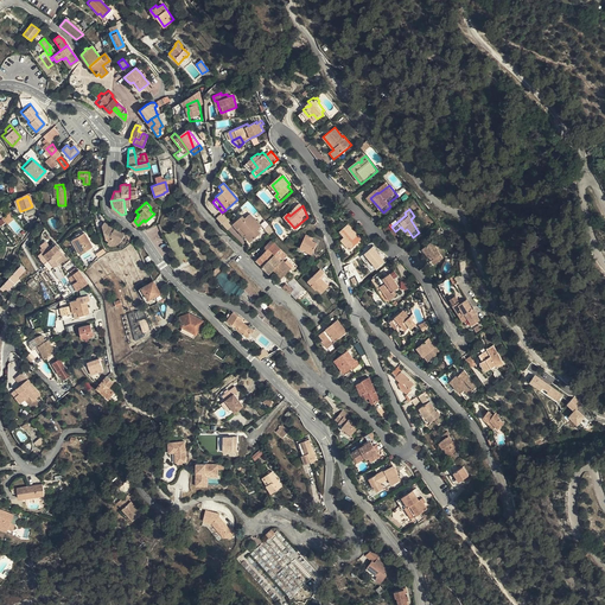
[(220,211),(214,216),(224,228),(230,223),(220,211)]
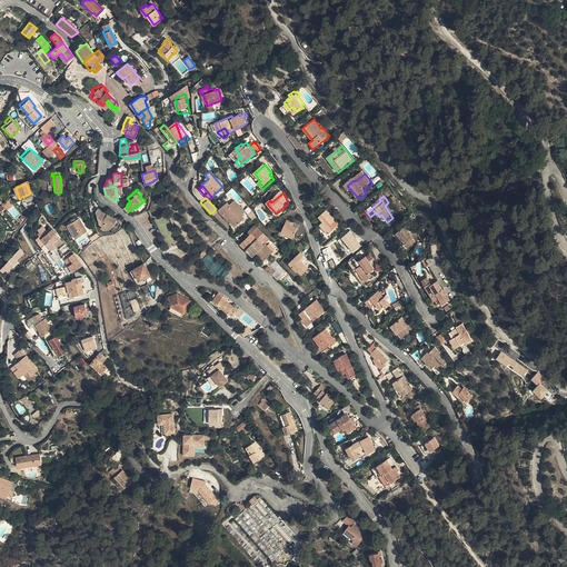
[(228,202),(219,210),(229,222),(230,221),(235,228),(246,219),(242,216),(246,214),(236,201),(230,205),(228,202)]
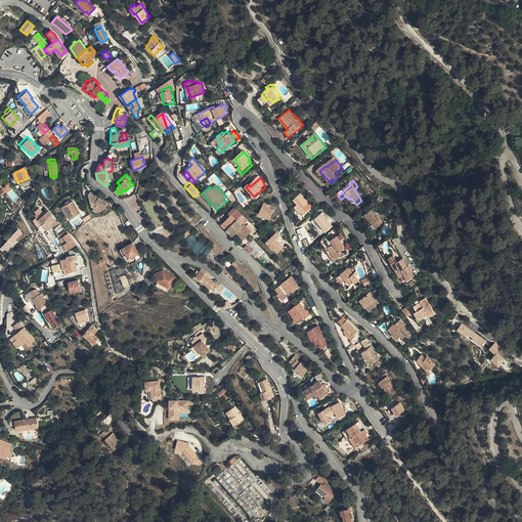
[(198,193),(194,197),(202,204),(205,201),(198,193)]
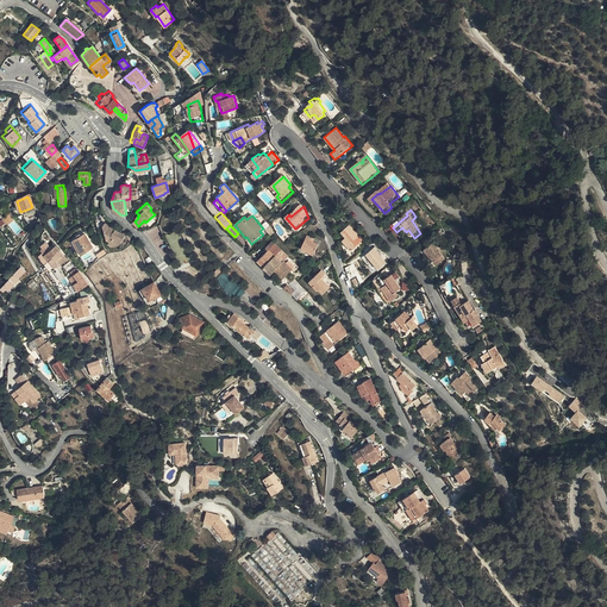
[(126,237),(112,226),(105,232),(106,237),(111,239),(107,244),(112,248),(117,246),(118,244),(119,245),(126,237)]
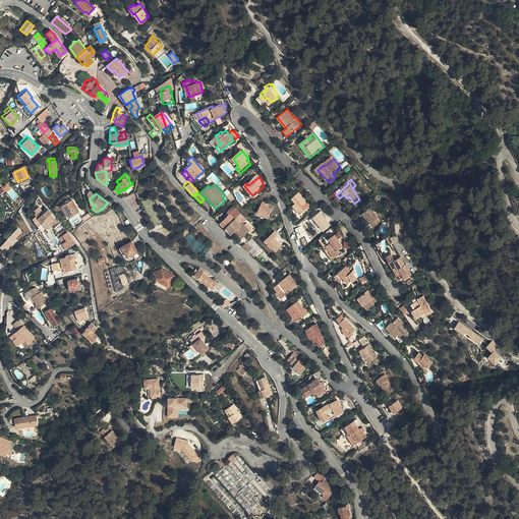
[(300,196),(292,203),(296,208),(293,210),(299,219),(310,211),(300,196)]
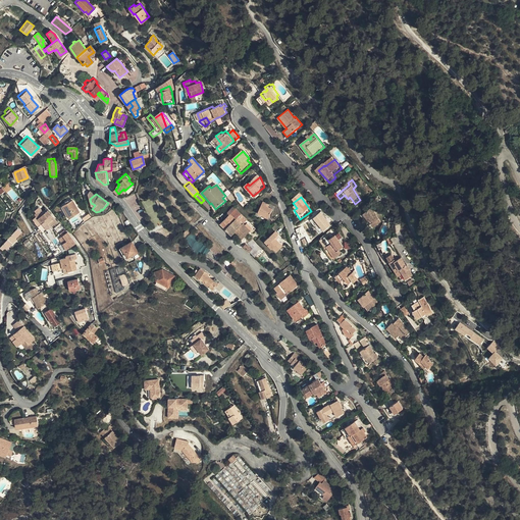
[(73,201),(63,206),(61,207),(67,218),(69,217),(69,218),(80,213),(73,201)]
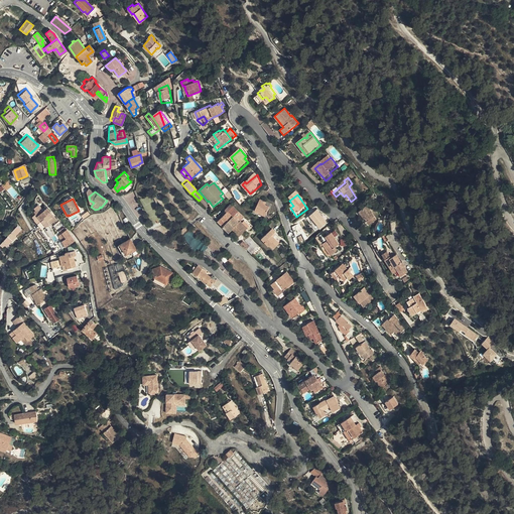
[(270,209),(266,207),(263,206),(264,204),(260,202),(255,213),(266,218),(270,209)]
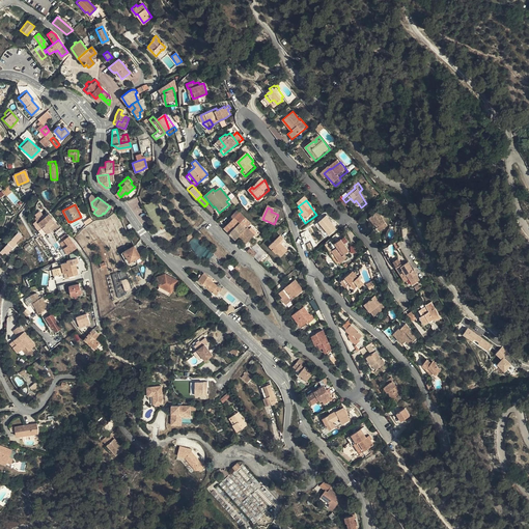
[(43,219),(44,218),(38,212),(33,217),(35,219),(36,218),(40,221),(43,219)]
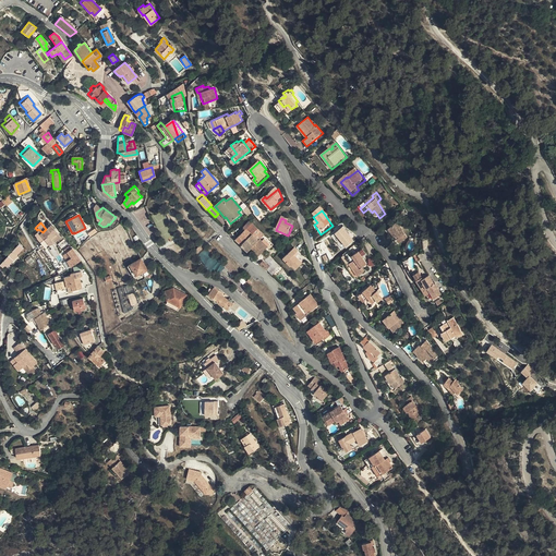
[(248,229),(236,240),(249,253),(251,251),(258,258),(268,249),(261,241),(265,237),(251,222),(245,228),(248,229)]
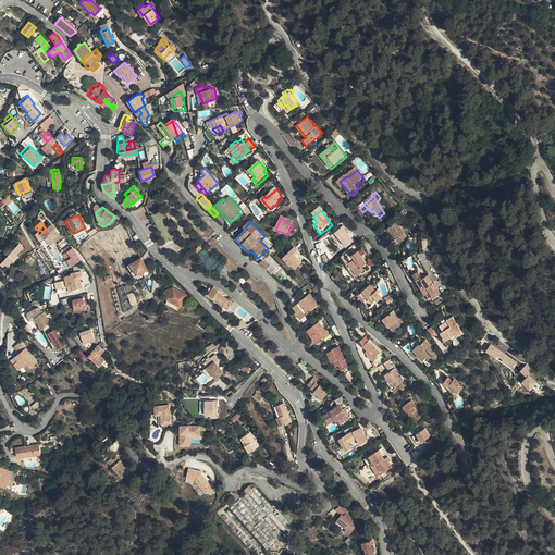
[(402,238),(399,239),(403,244),(408,239),(410,243),(412,241),(406,231),(407,231),(402,222),(392,229),(397,236),(399,234),(402,238)]
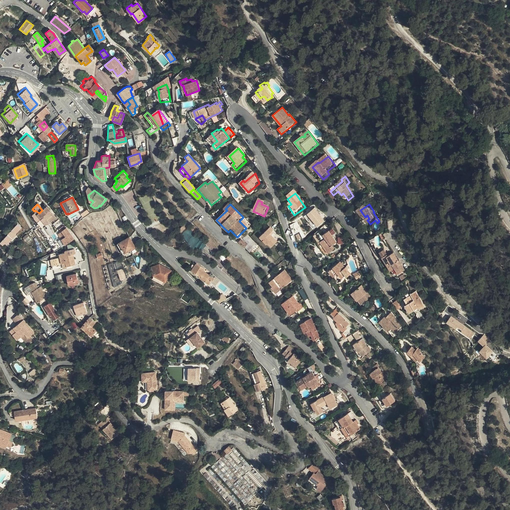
[(312,206),(304,213),(315,226),(323,218),(312,206)]
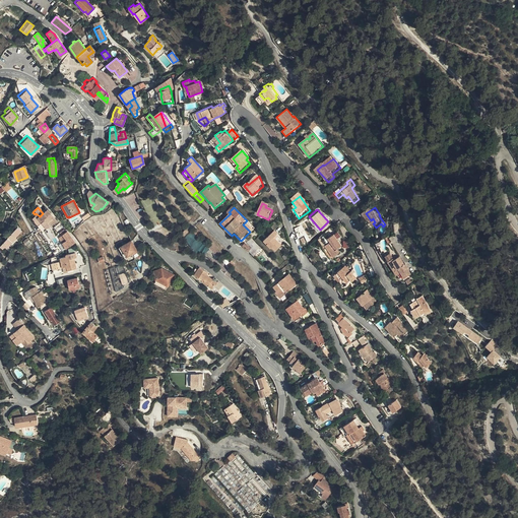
[(48,220),(51,217),(48,214),(46,211),(45,211),(43,213),(42,214),(47,221),(48,220)]
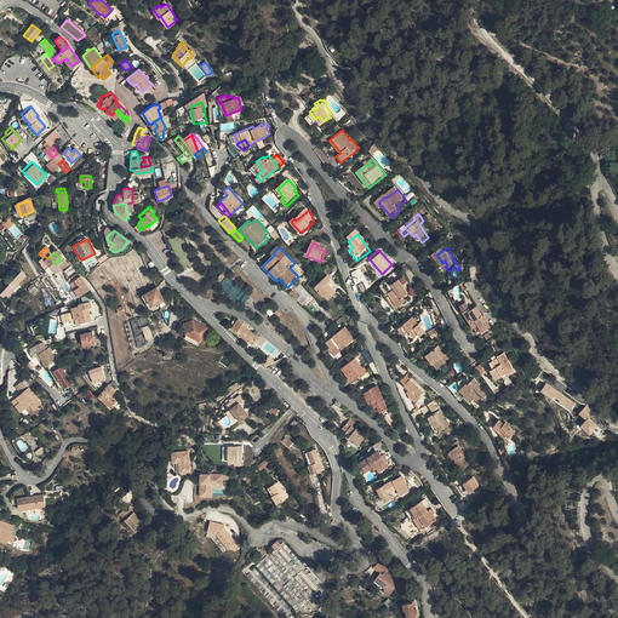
[(50,269),(56,264),(50,256),(47,258),(43,255),(41,256),(40,257),(41,259),(39,262),(41,265),(43,264),(45,268),(46,269),(47,269),(49,270),(50,269)]
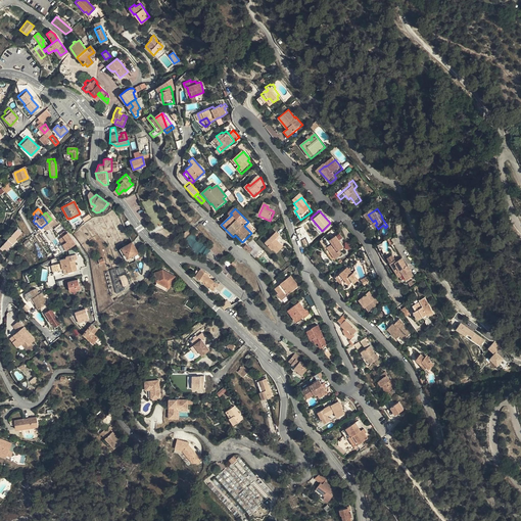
[(52,234),(51,233),(48,229),(51,227),(48,222),(47,223),(42,227),(44,230),(47,233),(49,236),(51,234),(52,234)]
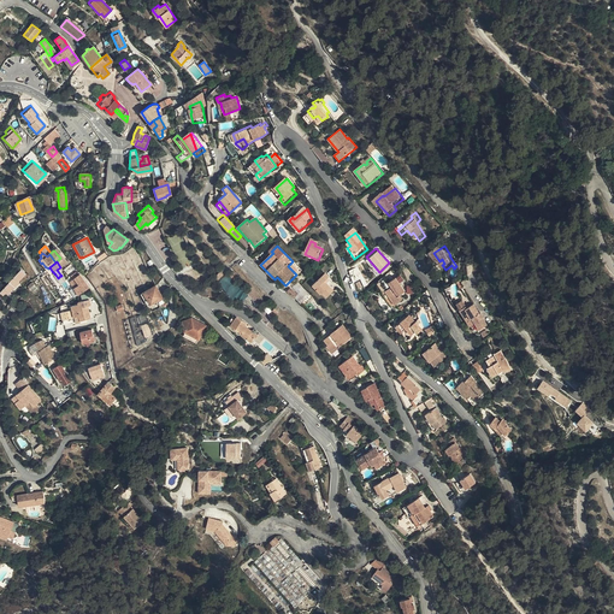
[(210,272),(213,277),(222,270),(218,265),(216,266),(210,272)]
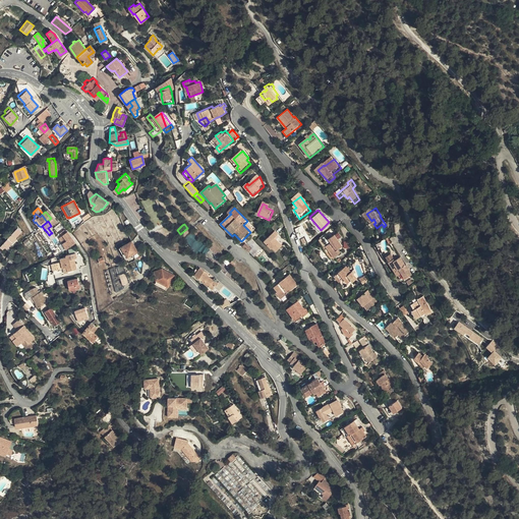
[(16,226),(0,242),(0,247),(2,249),(20,230),(16,226)]
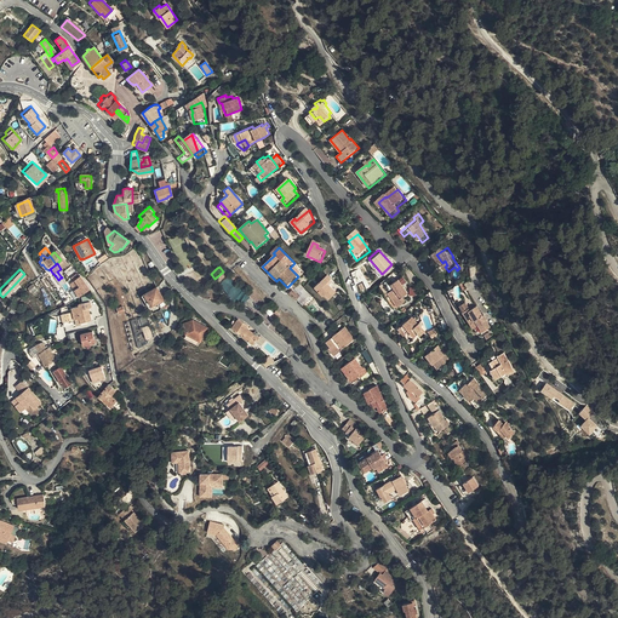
[(229,269),(225,273),(233,279),(236,276),(229,269)]
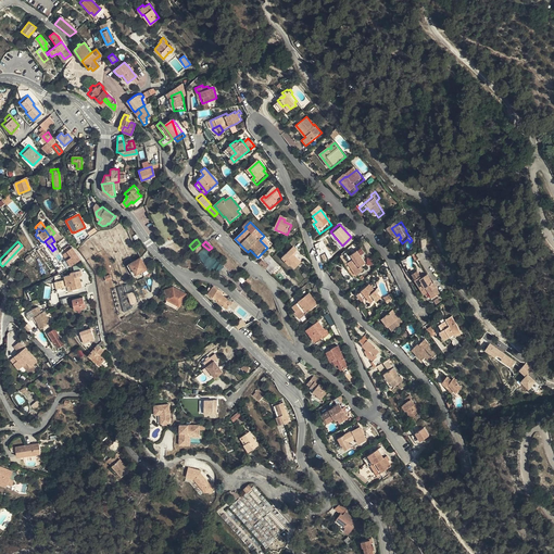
[(70,267),(77,261),(67,248),(62,251),(63,253),(61,255),(65,262),(70,267)]
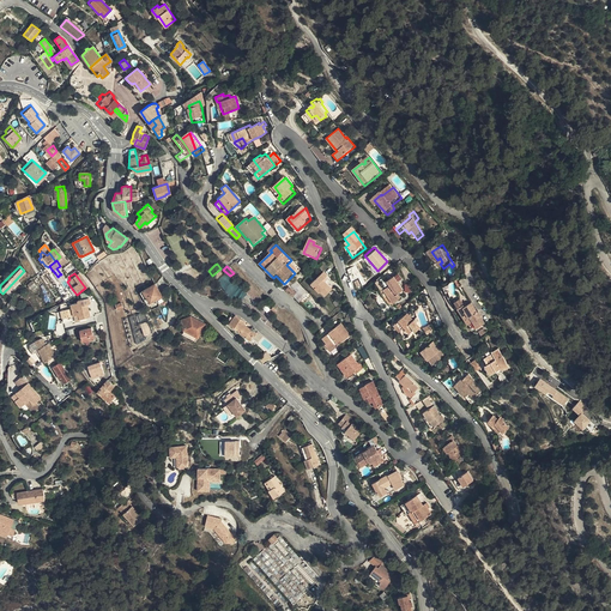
[(326,280),(328,282),(330,282),(325,274),(310,286),(318,296),(320,295),(325,300),(331,295),(324,286),(322,286),(321,284),(326,280)]
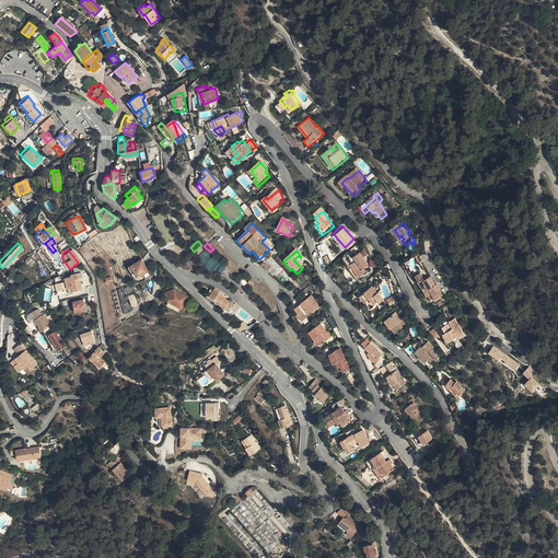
[(372,264),(363,252),(357,256),(358,258),(353,263),(356,267),(355,268),(361,277),(370,270),(368,267),(372,264)]
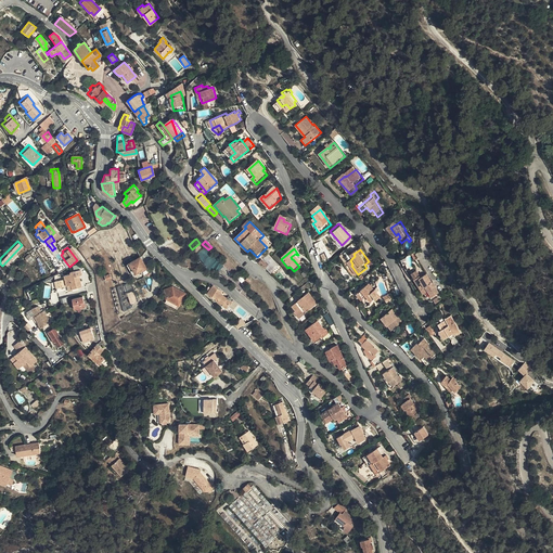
[(139,257),(126,265),(132,278),(146,269),(139,257)]
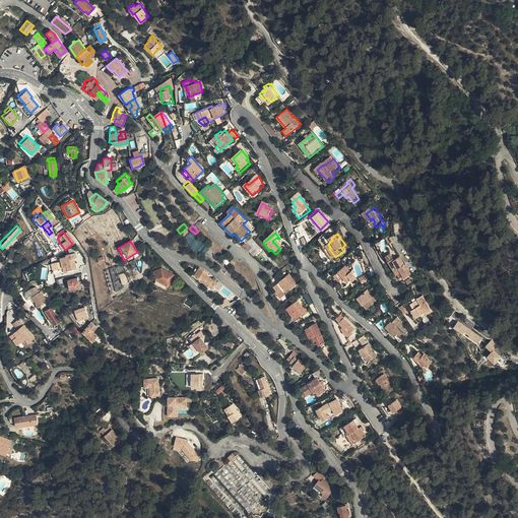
[(210,241),(206,244),(216,254),(219,251),(210,241)]
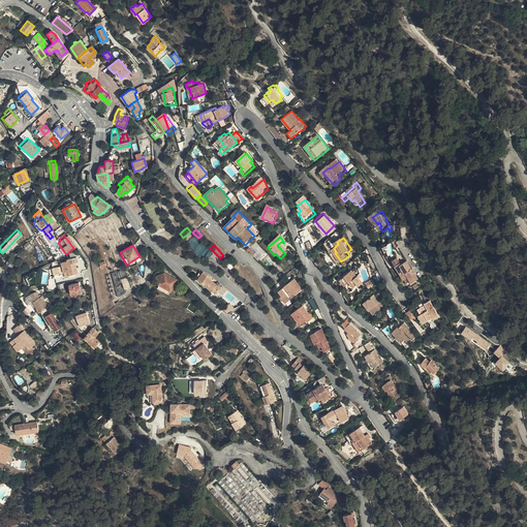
[(256,254),(250,248),(247,251),(253,257),(256,254)]
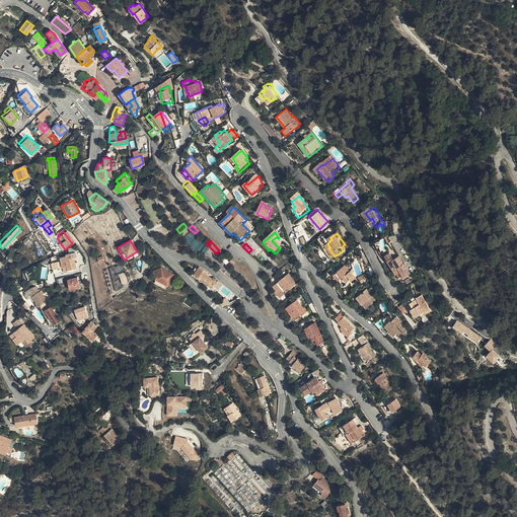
[(64,270),(74,266),(72,260),(74,259),(73,253),(64,255),(65,256),(59,259),(61,271),(64,270)]
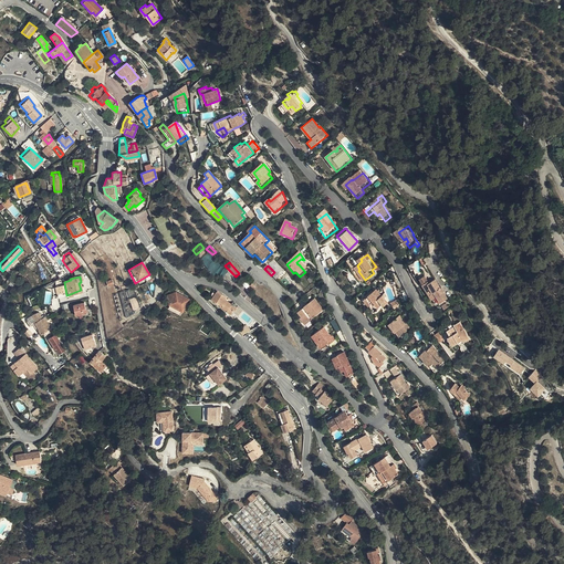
[(427,283),(424,285),(423,285),(431,301),(432,301),(436,307),(447,301),(444,294),(445,293),(441,289),(440,290),(435,280),(429,284),(428,282),(427,283)]
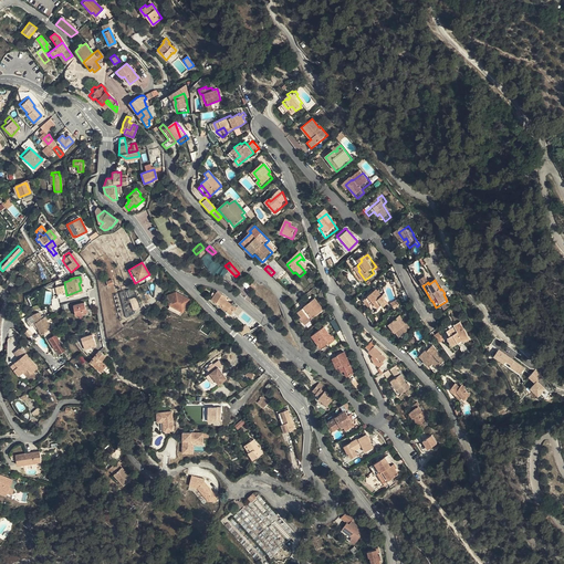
[(53,284),(54,293),(64,292),(62,283),(53,284)]
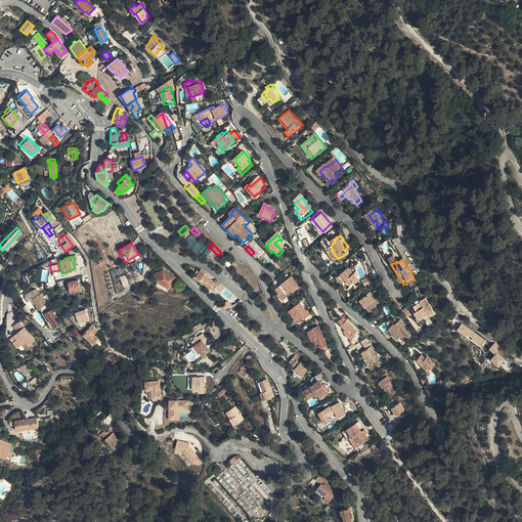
[(347,288),(356,280),(352,275),(356,272),(351,266),(339,275),(347,288)]
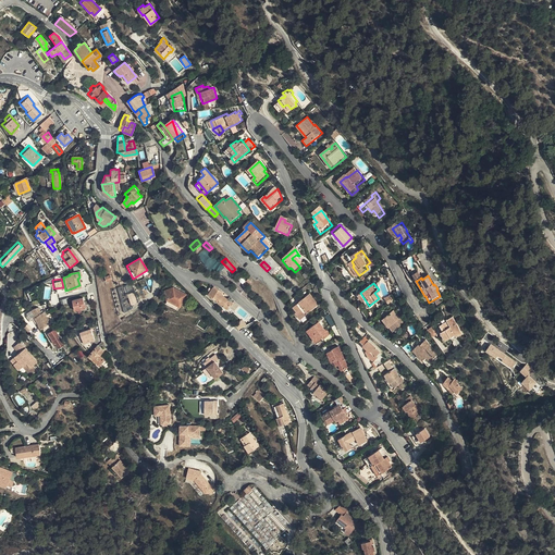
[(209,292),(208,295),(207,296),(217,303),(220,297),(222,295),(212,287),(209,292)]
